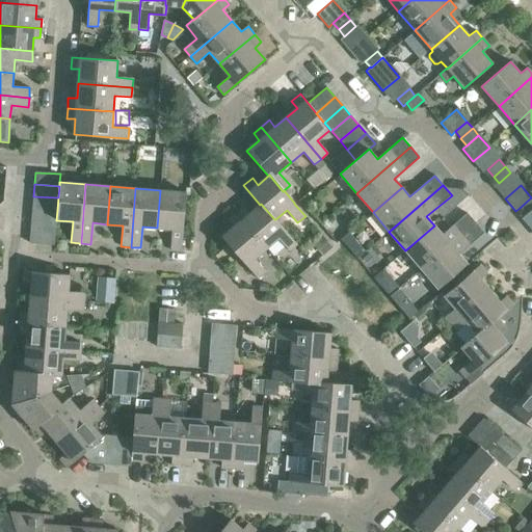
[(186,192),(160,190),(157,228),(173,230),(170,250),(181,251),(186,192)]
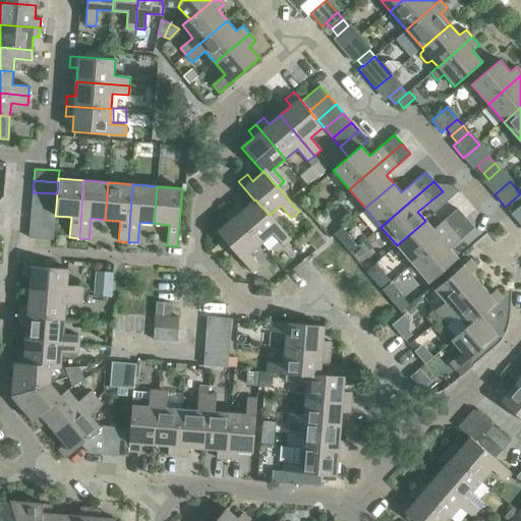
[(32,204),(56,206),(57,193),(33,192),(32,204)]
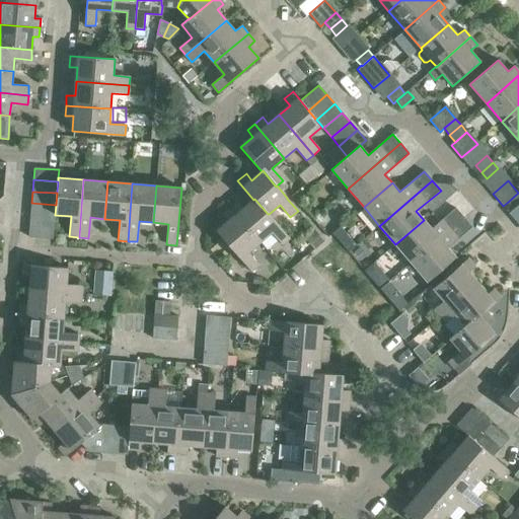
[(513,209),(518,203),(518,193),(507,203),(513,209)]
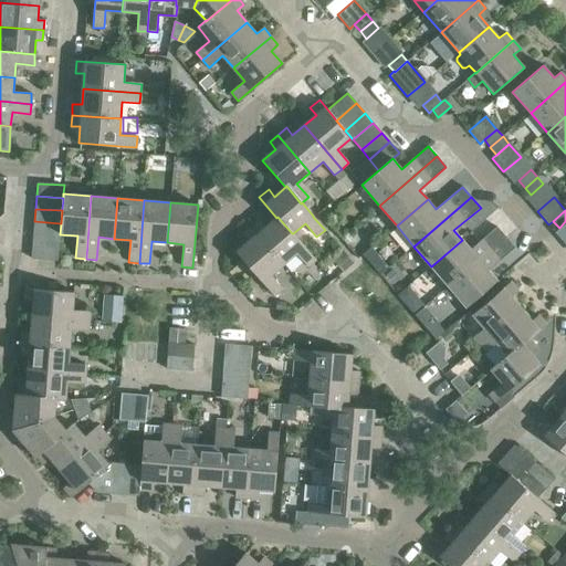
[(316,260),(304,247),(293,233),(292,233),(278,217),(276,218),(265,227),(260,220),(251,227),(283,264),(296,253),(307,268),(316,260)]
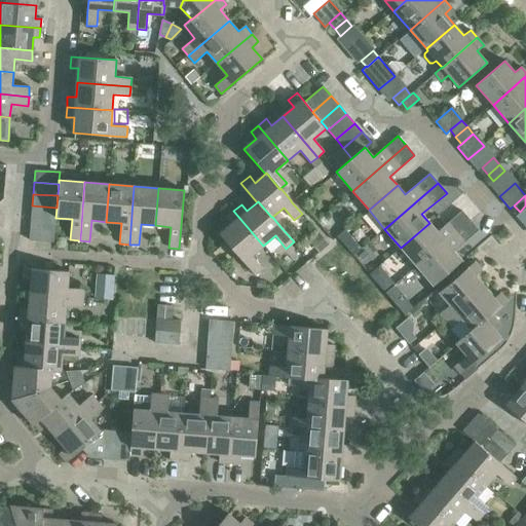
[(32,205),(31,217),(55,219),(55,218),(57,208),(32,205)]
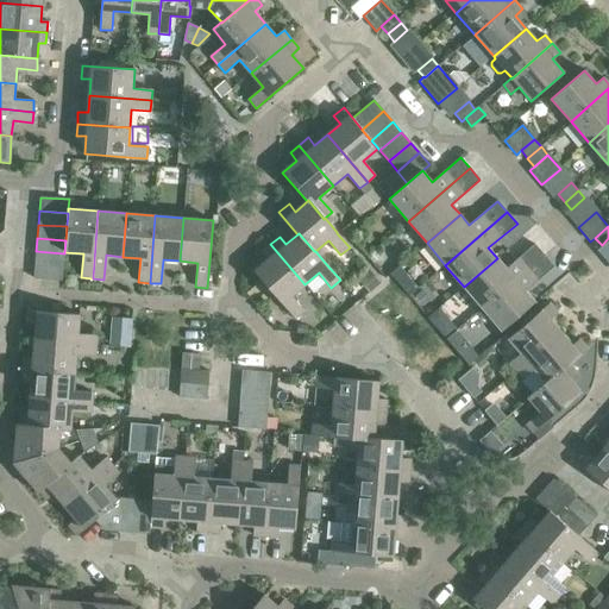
[(608,238),(602,245),(597,250),(608,263),(608,238)]
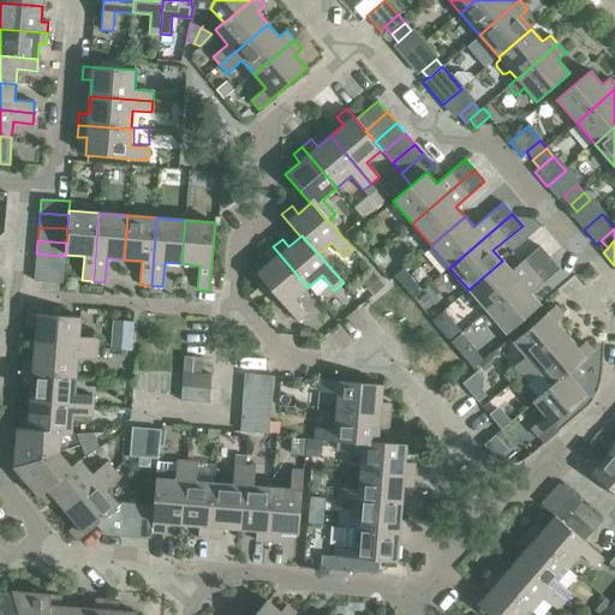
[(308,287),(273,246),(264,255),(270,262),(257,274),(298,322),(306,314),(294,299),(308,287)]
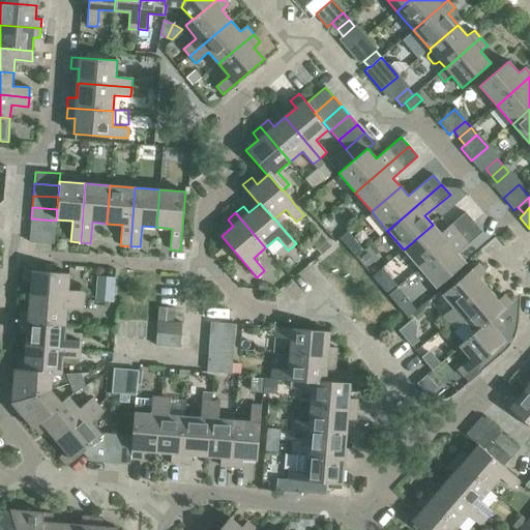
[(404,249),(420,268),(474,223),(466,212),(440,234),(433,225),(404,249)]
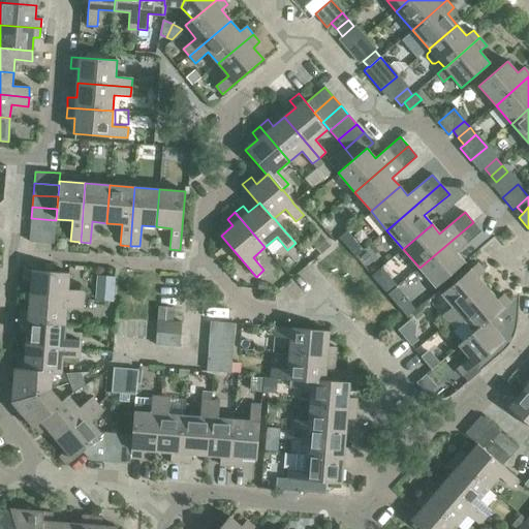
[(31,218),(30,229),(55,231),(56,220),(31,218)]
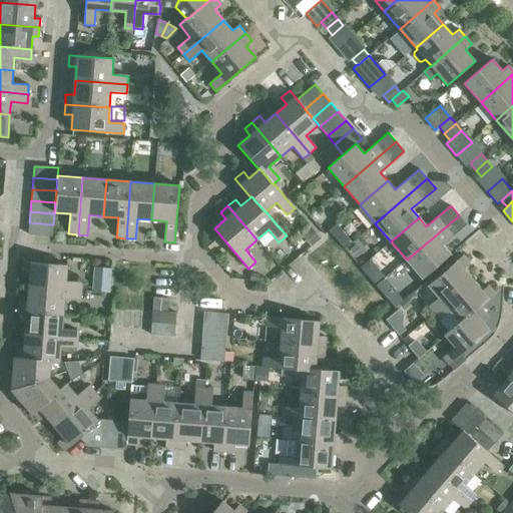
[(467,224),(459,215),(407,260),(423,279),(451,254),(442,245),(467,224)]
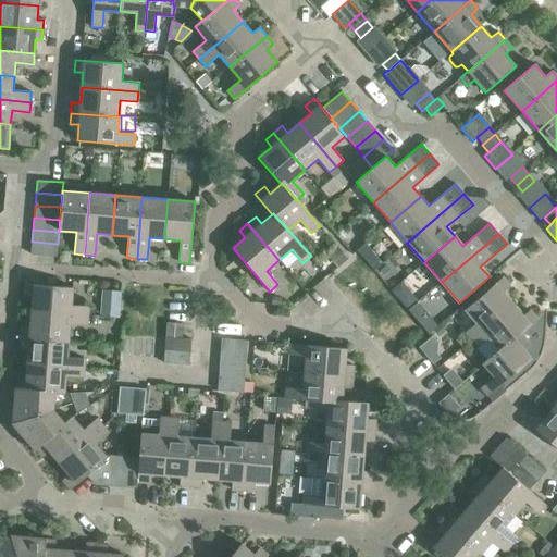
[(31,255),(57,257),(58,244),(32,242),(31,255)]
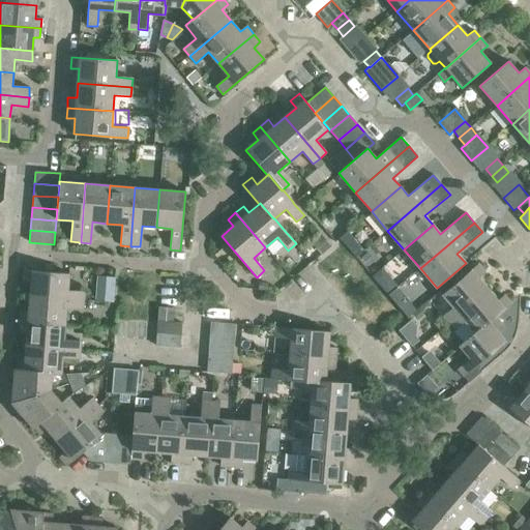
[(446,325),(488,290),(478,278),(486,273),(477,264),(442,294),(453,307),(441,318),(446,325)]
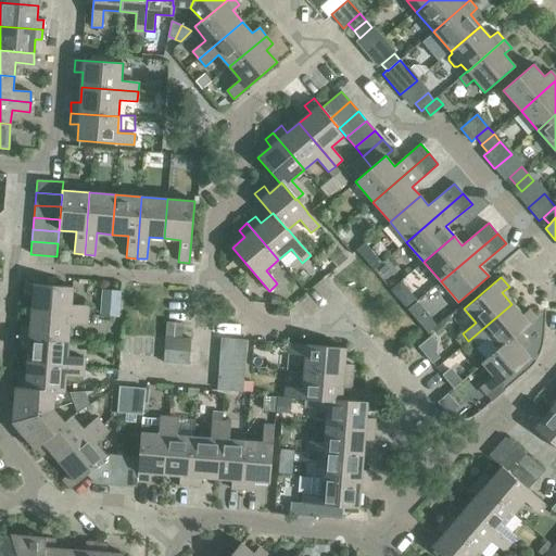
[(33,297),(32,312),(88,316),(89,306),(72,305),(73,287),(24,283),(23,295),(33,297)]
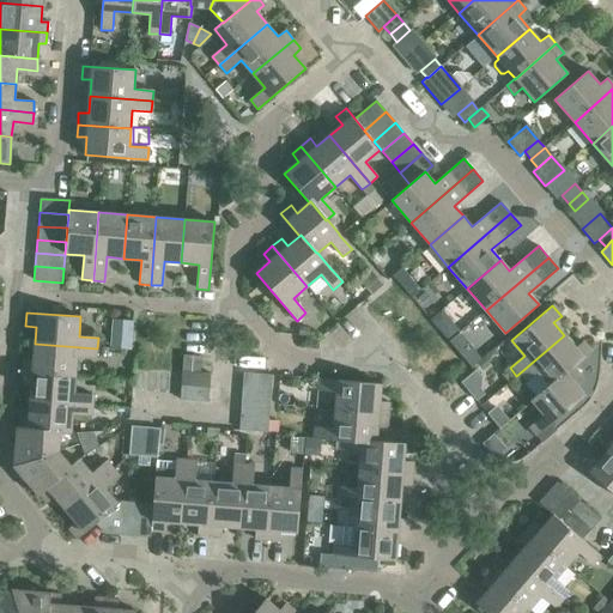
[(134,346),(135,317),(113,317),(113,346),(134,346)]
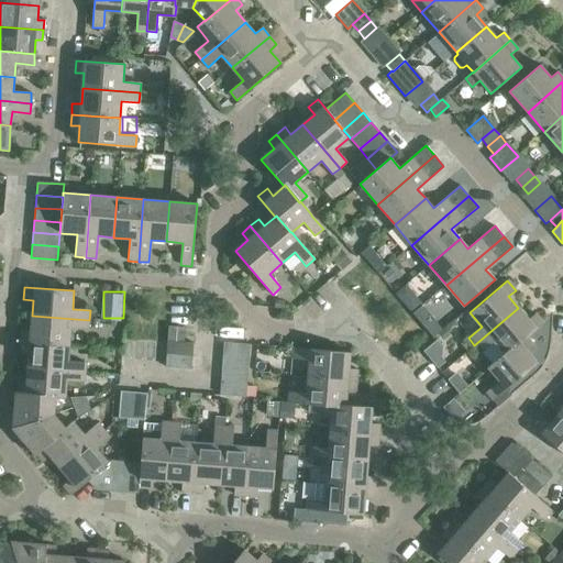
[(412,313),(421,306),(422,305),(419,299),(408,309),(412,313)]
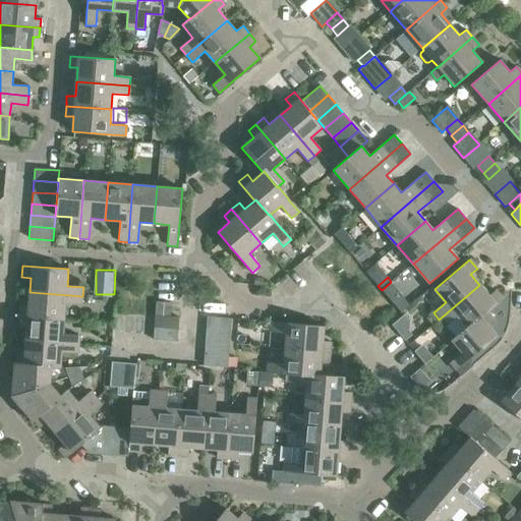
[(404,308),(411,300),(391,283),(384,290),(404,308)]
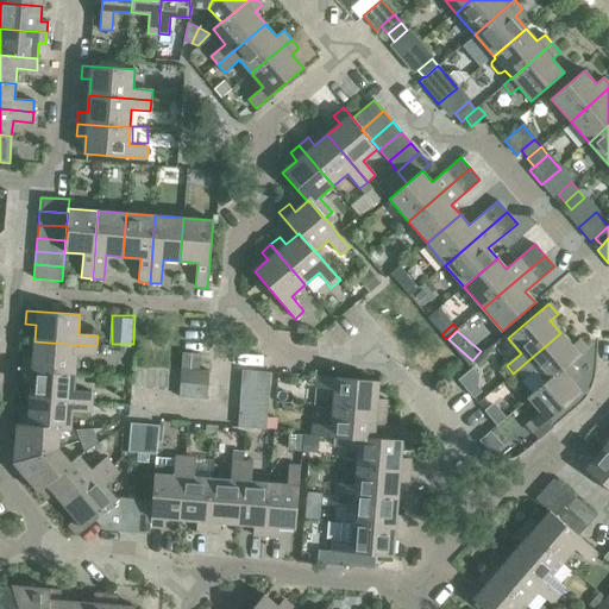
[(569,364),(570,365),(588,350),(579,339),(571,345),(560,333),(513,374),(520,382),(534,369),(545,382),(546,383),(569,364)]
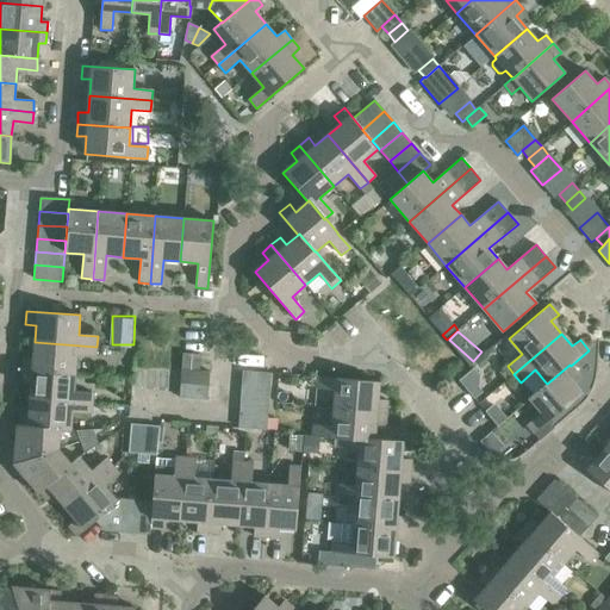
[(95,356),(97,347),(35,342),(32,359),(23,358),(22,369),(75,373),(76,355),(95,356)]
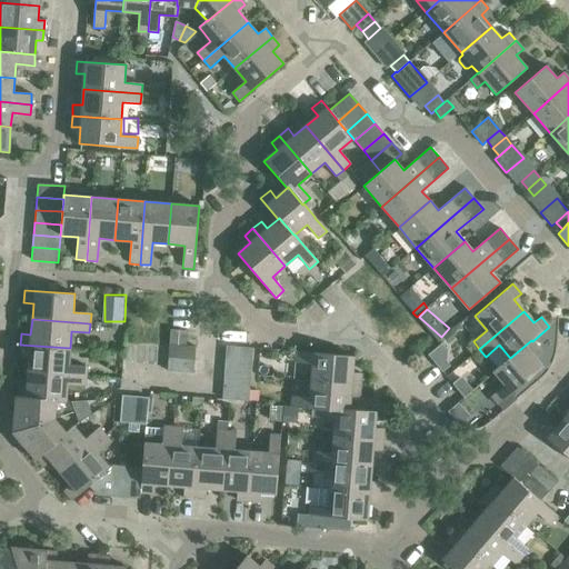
[(187,330),(170,329),(169,345),(186,346),(187,330)]
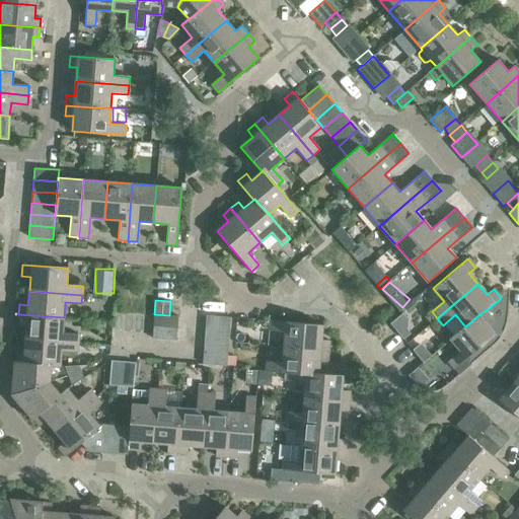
[(465,326),(464,325),(449,339),(459,351),(448,362),(454,369),(495,335),(485,323),(491,317),(486,311),(485,310),(465,326)]
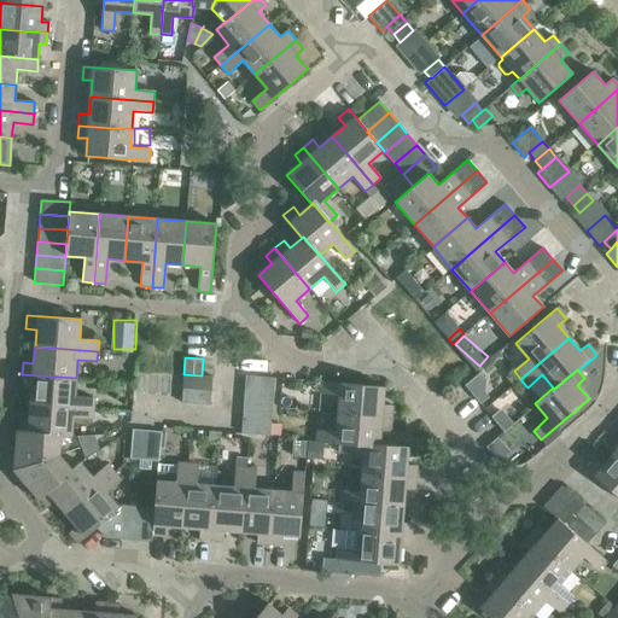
[(31,388),(30,403),(93,408),(94,398),(75,396),(76,378),(22,374),(22,386),(31,388)]
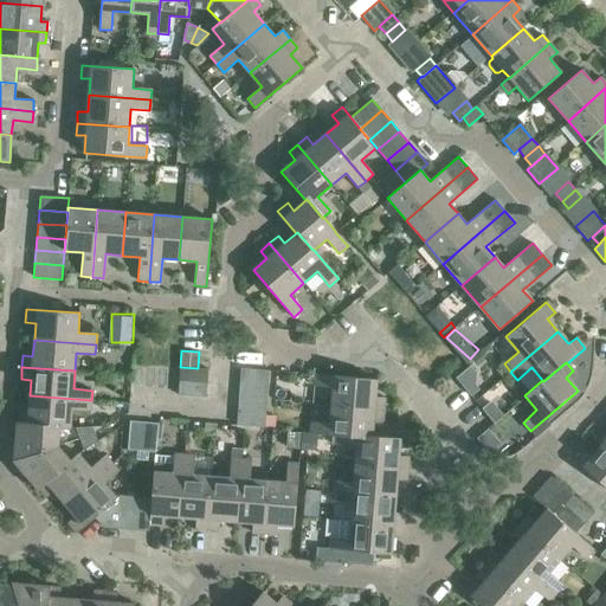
[(198,368),(180,367),(179,381),(207,382),(208,368),(198,368)]
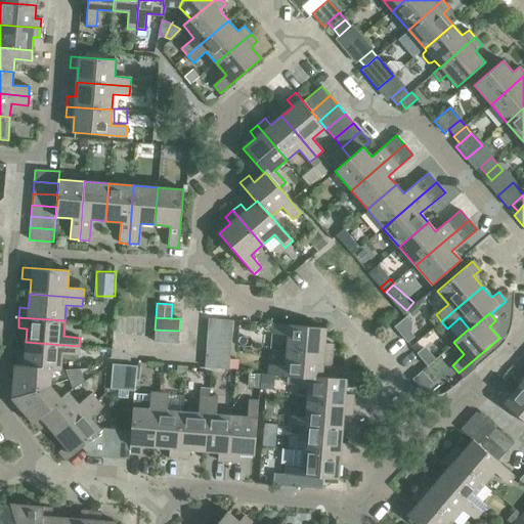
[(208,331),(231,333),(232,320),(208,318),(208,331)]
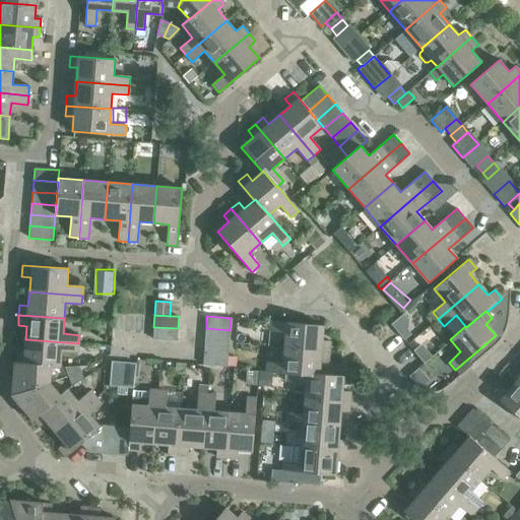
[(285,332),(284,347),(329,351),(330,341),(322,341),(323,326),(270,321),(269,331),(285,332)]
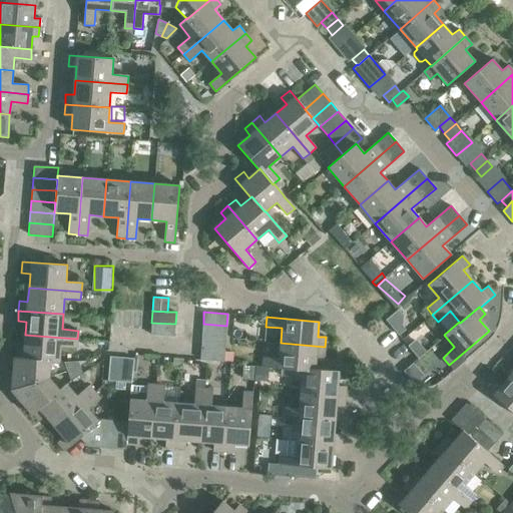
[(151,323),(151,335),(174,336),(175,324),(151,323)]
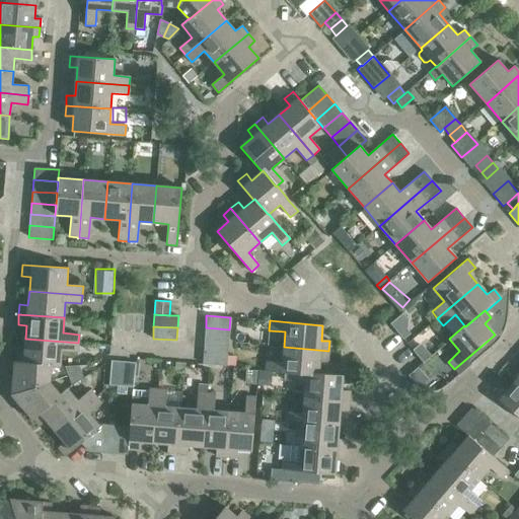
[(229,329),(206,327),(205,340),(229,342),(229,329)]
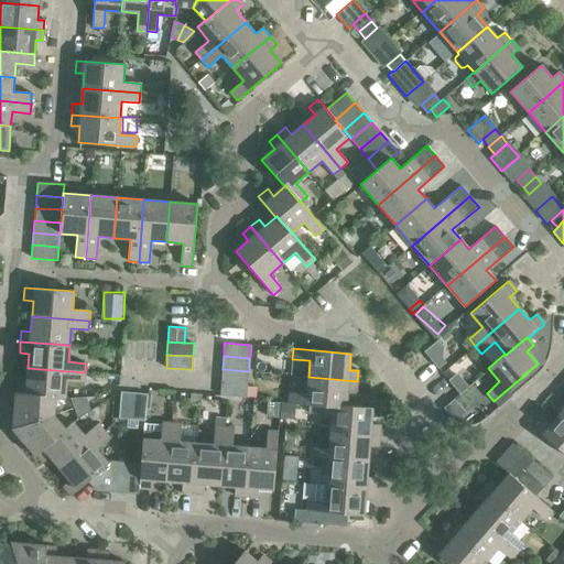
[(84,382),(85,372),(28,368),(26,383),(18,383),(17,393),(17,394),(55,397),(55,398),(65,399),(66,381),(84,382)]
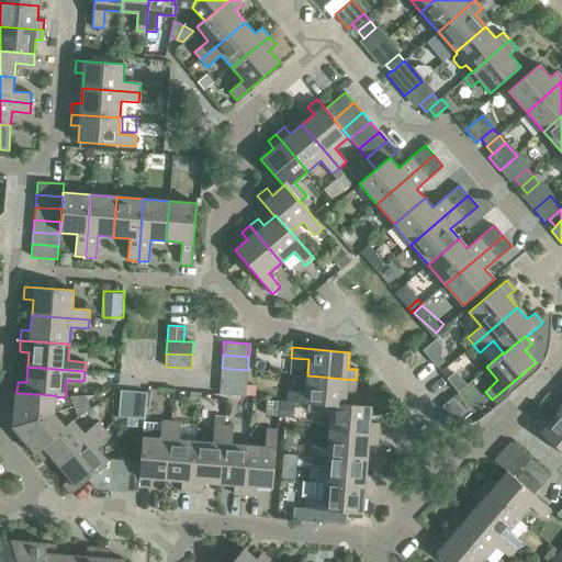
[(248,370),(222,368),(221,381),(247,383),(248,370)]
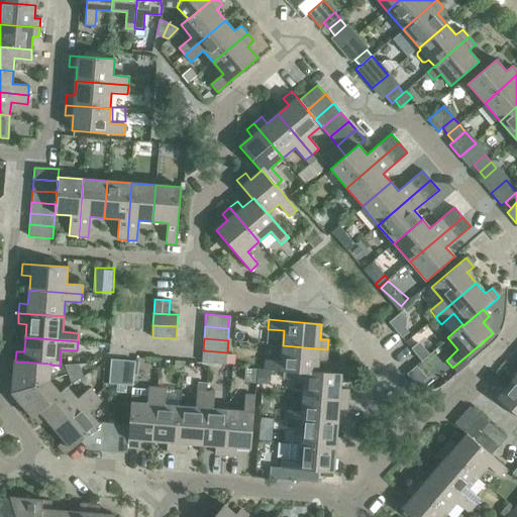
[(421,362),(428,355),(417,343),(411,348),(421,360),(421,362)]
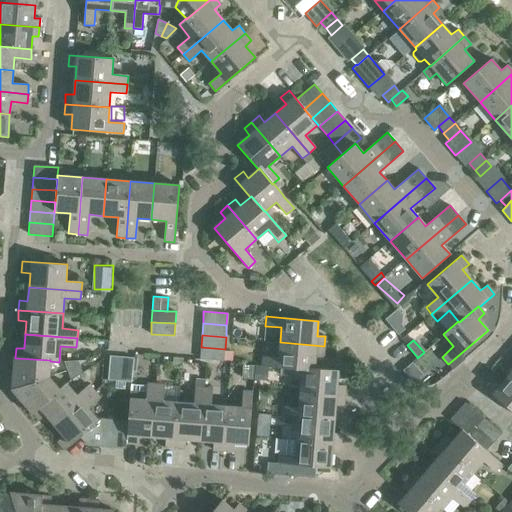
[(314,370),(314,368),(315,356),(324,356),(324,346),(280,342),(278,357),(262,356),(262,366),(278,367),(286,368),(286,367),(314,370)]
